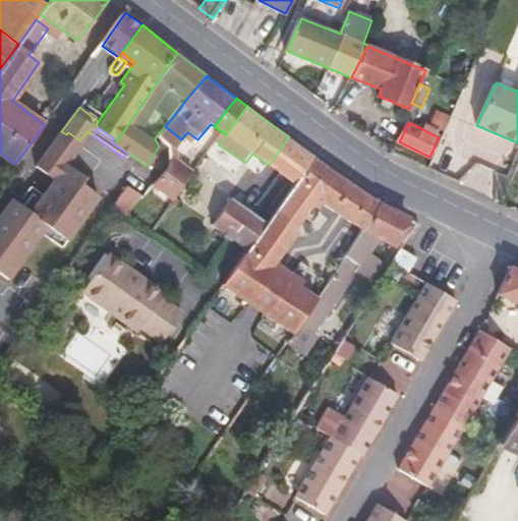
[(66,134),(61,131),(35,165),(53,180),(48,187),(56,192),(70,169),(65,165),(82,142),(79,140),(68,132),(66,134)]
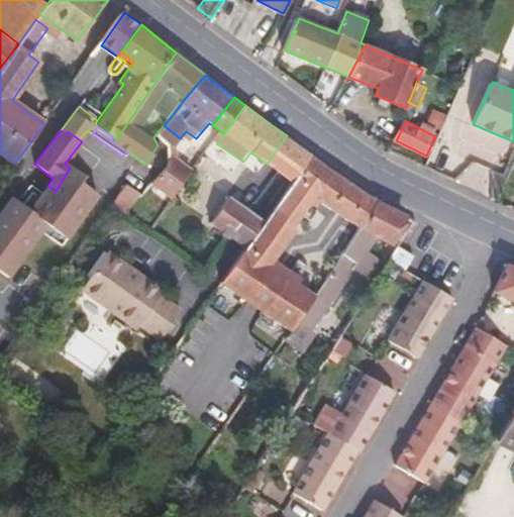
[(267,164),(294,183),(314,154),(306,149),(287,135),(267,164)]
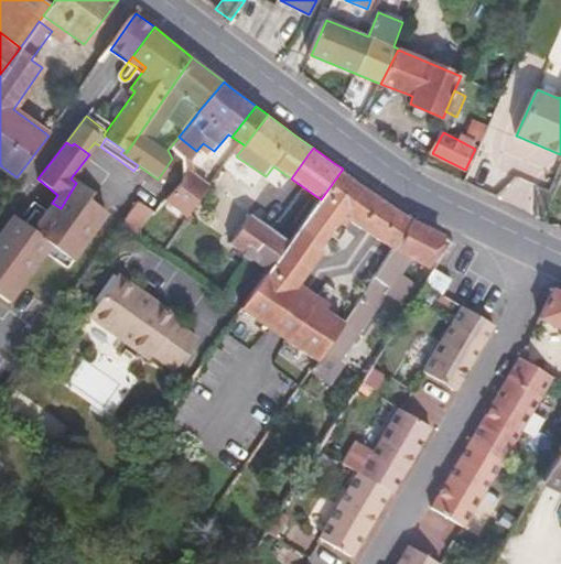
[(344,216),(395,249),(414,219),(388,202),(375,193),(343,169),(321,199),(289,242),(268,272),(240,310),(287,340),(317,362),(344,323),(297,291),(324,252),(321,249),(344,216)]
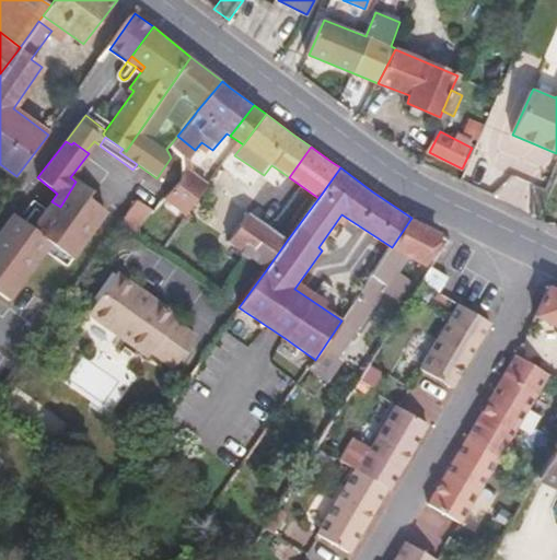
[(25,224),(19,219),(12,214),(0,230),(0,294),(2,296),(80,185),(76,182),(60,207),(51,201),(46,210),(32,200),(23,214),(39,226),(32,236),(22,230),(25,224)]
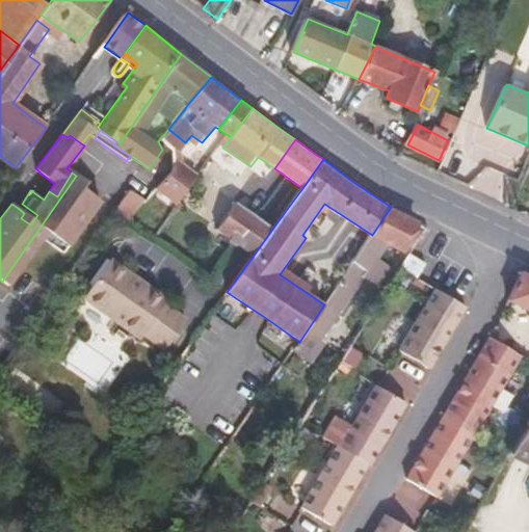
[(174,196),(187,179),(173,174),(159,186),(174,196)]
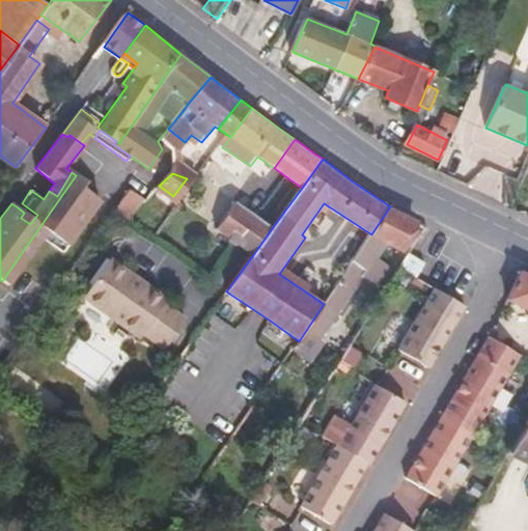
[(84,182),(76,175),(2,281),(5,284),(39,239),(60,253),(98,202),(80,188),(84,182)]
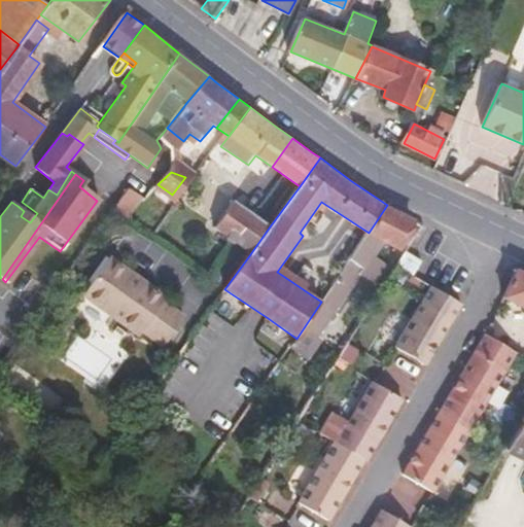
[(22,202),(18,206),(24,211),(21,216),(30,222),(37,213),(22,202)]
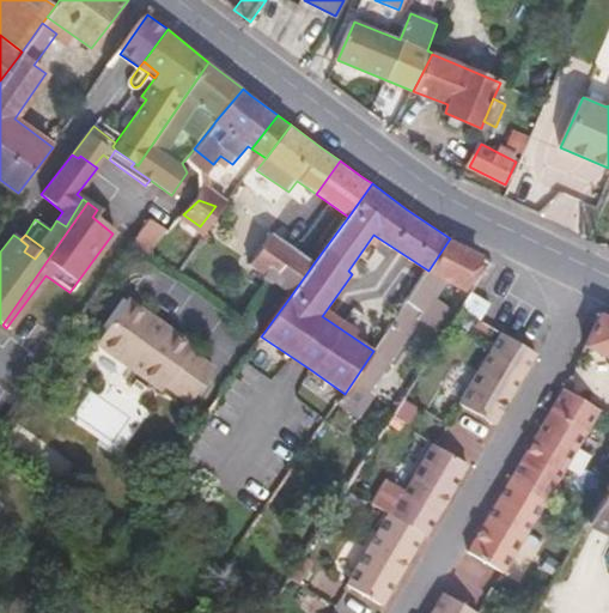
[(272,235),(251,265),(291,296),(314,263),(272,235)]
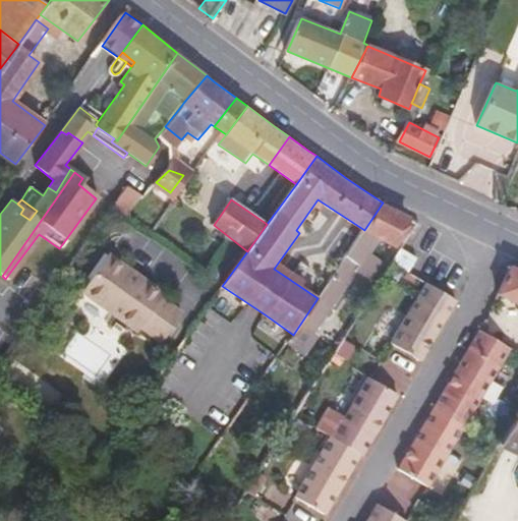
[(395,246),(409,220),(410,216),(396,211),(392,209),(383,203),(364,230),(348,252),(318,298),(293,335),(288,342),(305,354),(320,335),(317,332),(358,271),(373,282),(387,264),(376,257),(370,253),(381,239),(395,246)]
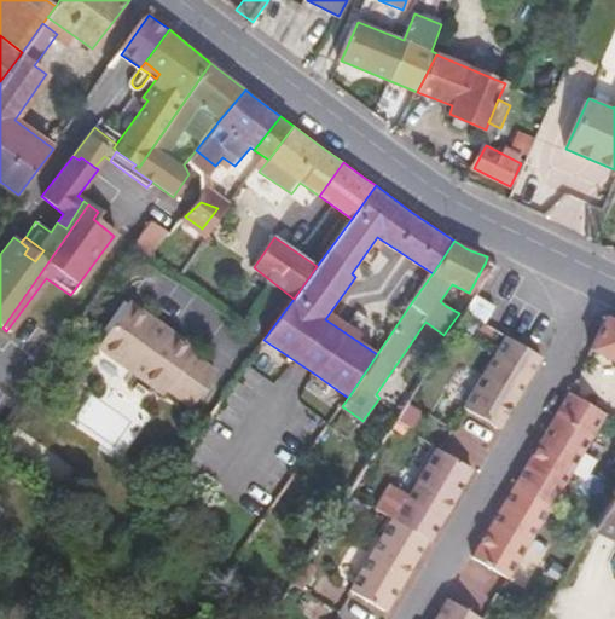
[(196,354),(129,306),(98,350),(163,398),(167,393),(191,411),(216,377),(192,359),(196,354)]
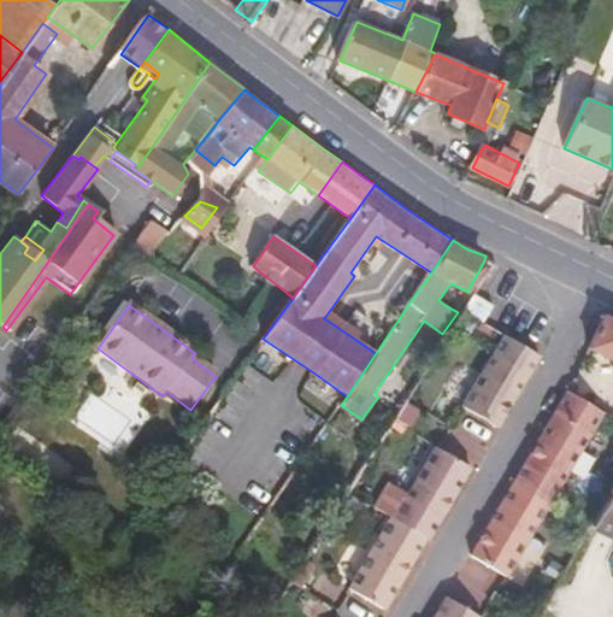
[(467,316),(457,333),(469,340),(478,323),(467,316)]
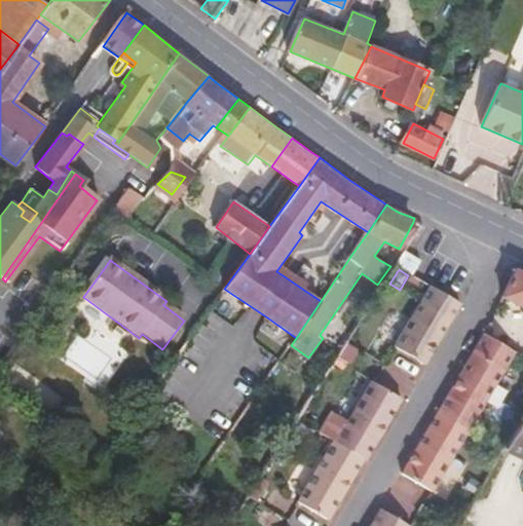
[(522,271),(517,269),(503,296),(506,297),(522,305),(522,271)]
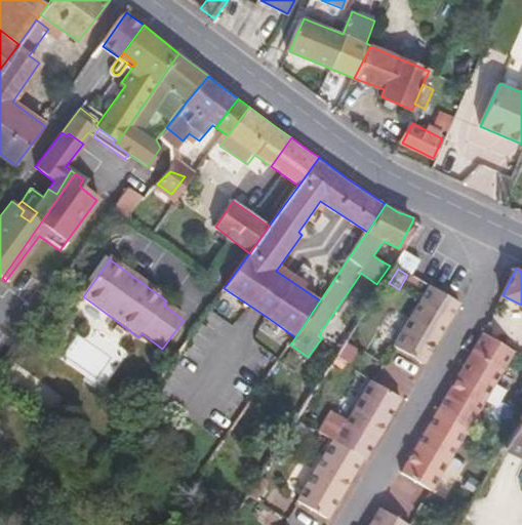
[(419,286),(423,280),(412,274),(408,280),(419,286)]
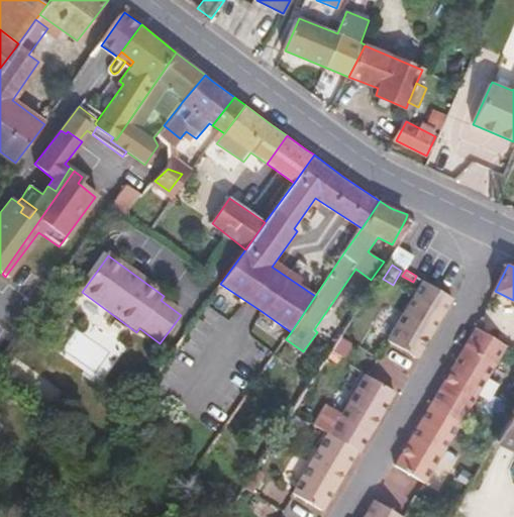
[(390,340),(418,357),(424,347),(453,299),(450,297),(447,295),(431,285),(424,281),(390,340)]
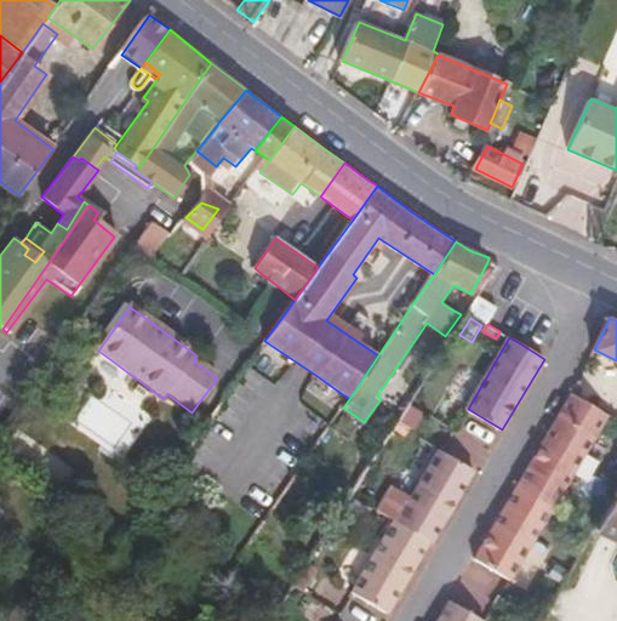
[(596,434),(561,415),(540,453),(519,488),(554,508),(596,434)]
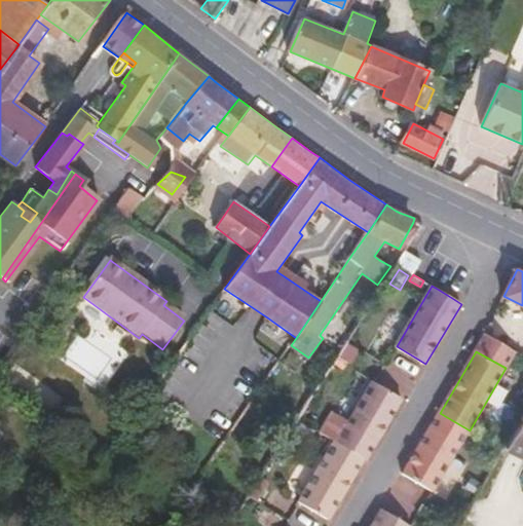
[(375,381),(338,443),(364,458),(367,460),(385,430),(404,400),(375,381)]
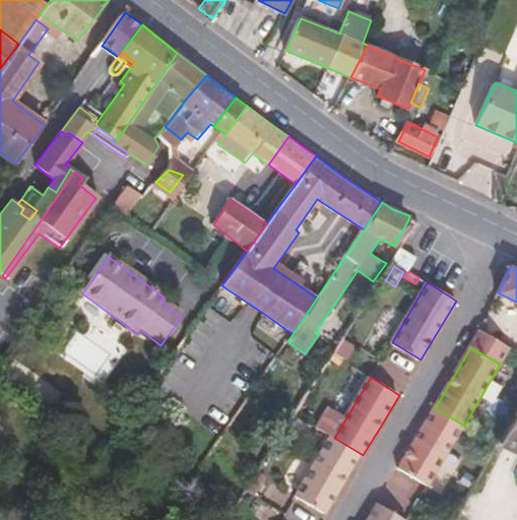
[(429,485),(464,426),(435,408),(416,438),(410,448),(399,468),(429,485)]
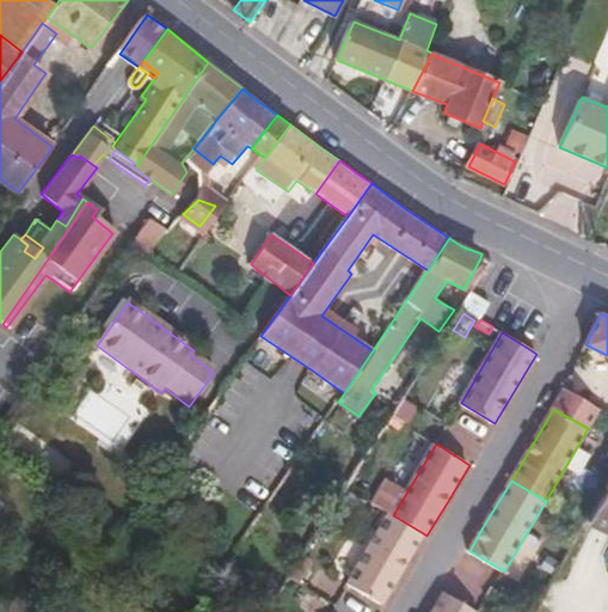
[(607,487),(588,521),(607,531),(607,487)]
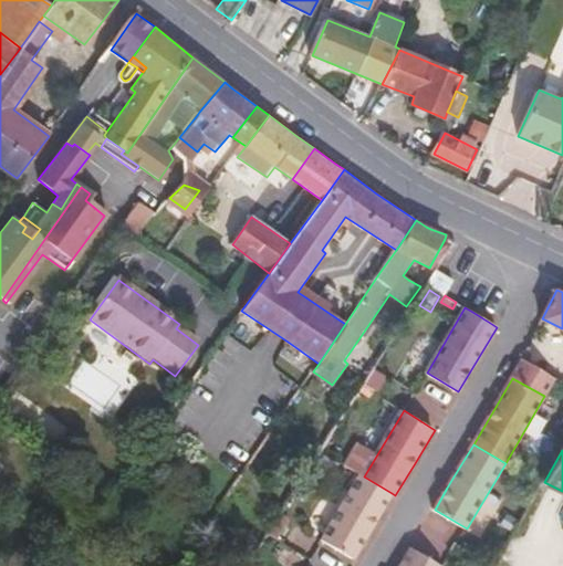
[(362,474),(323,541),(354,558),(363,542),(392,493),(364,477),(362,474)]
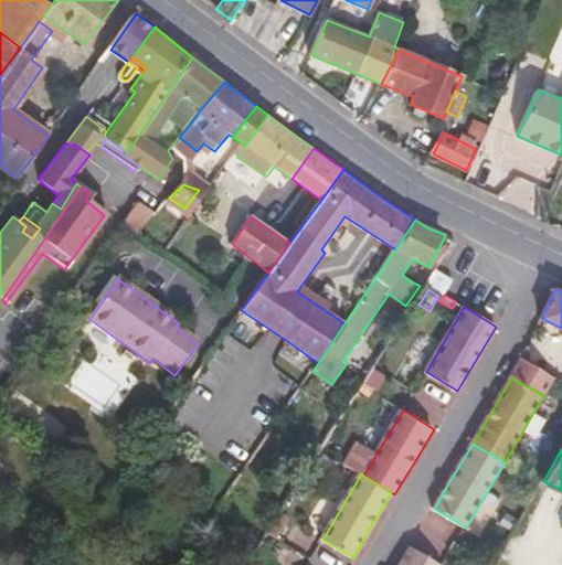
[(441,564),(411,546),(400,564),(441,564)]
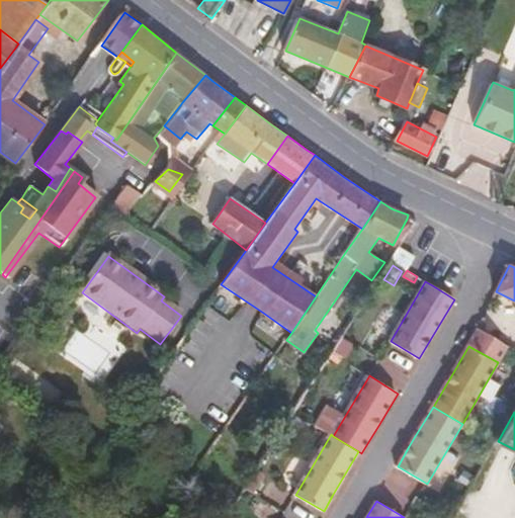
[(215,505),(204,517),(227,517),(229,515),(215,505)]
